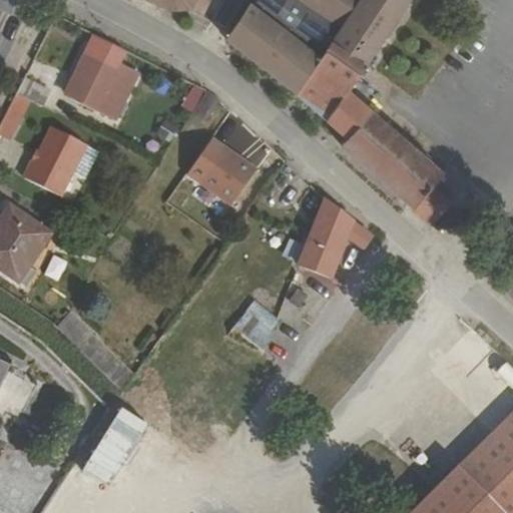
[(152,0),(172,10),(189,8),(205,15),(211,0),(152,0)]
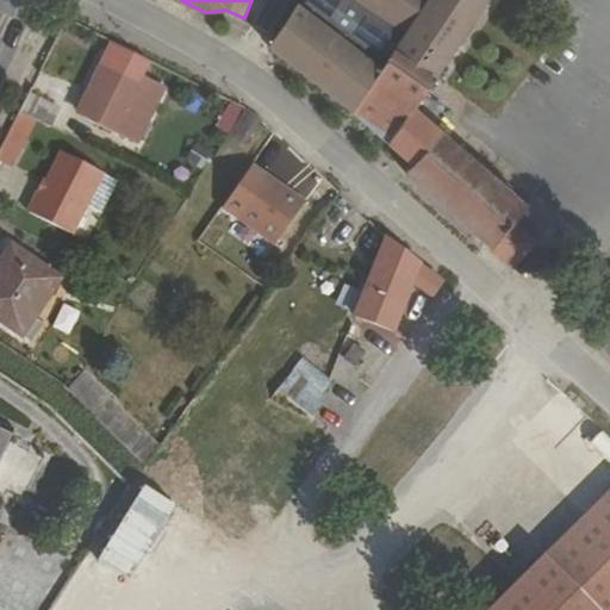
[(414,106),(418,109),(487,0),(304,0),(300,7),(296,5),(267,48),(324,83),(387,139),(414,106)]
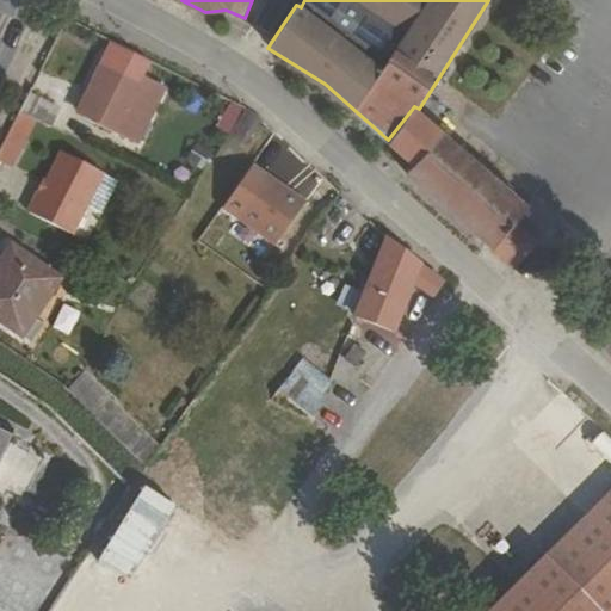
[(82,117),(115,133),(125,109),(139,82),(107,68),(82,117)]
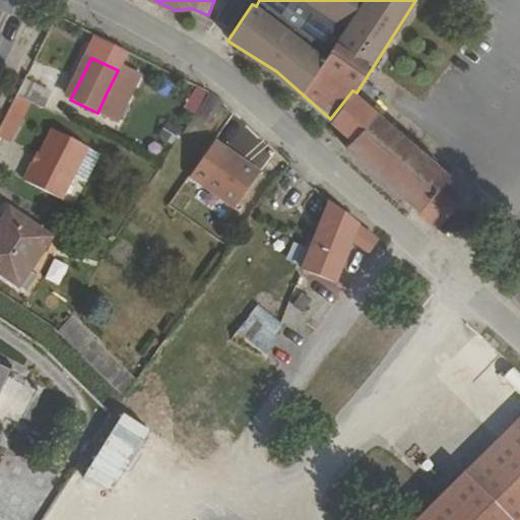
[(52,94),(23,80),(15,94),(29,102),(45,110),(52,94)]
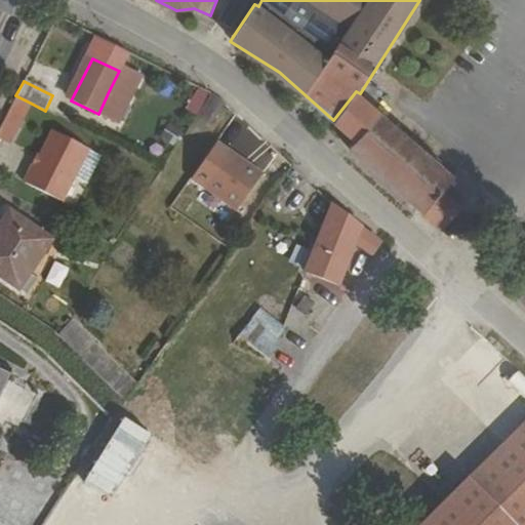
[(198,85),(185,108),(196,115),(209,92),(198,85)]
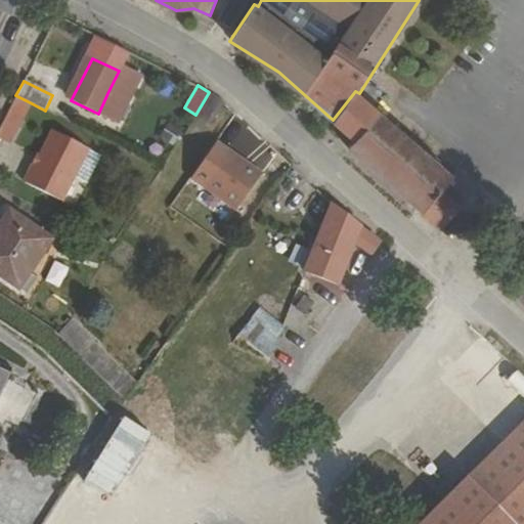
[(209,123),(222,102),(211,91),(195,115),(209,123)]
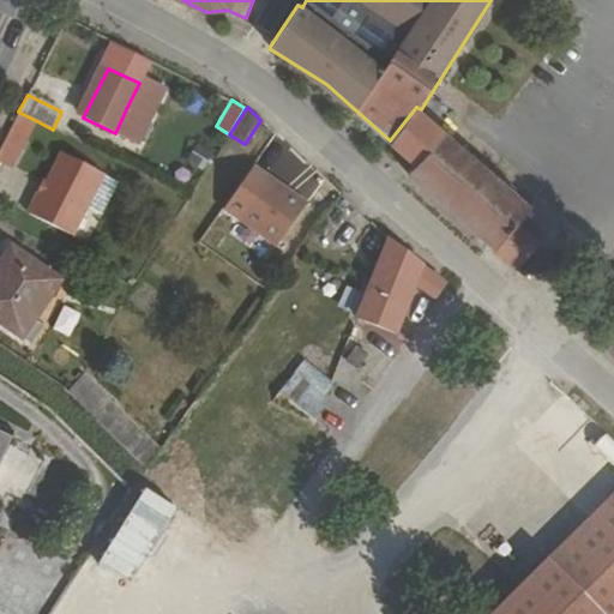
[(405,170),(517,269),(542,241),(521,220),(534,205),(421,109),(416,107),(390,140),(408,157),(405,170)]
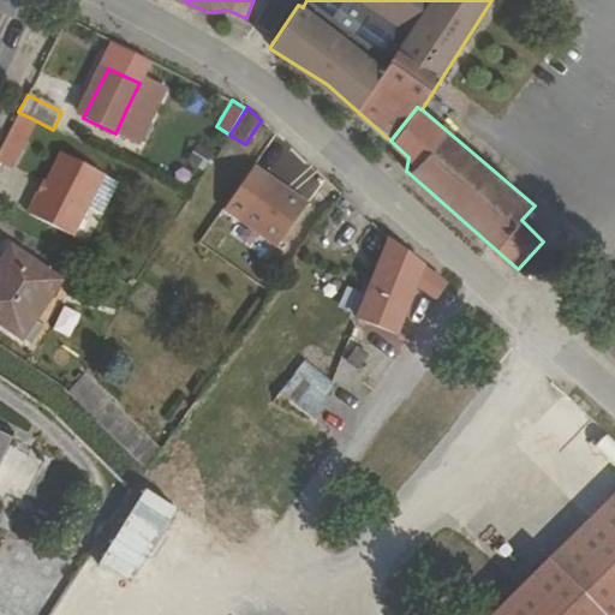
[(126,109),(115,133),(127,138),(138,115),(126,109)]
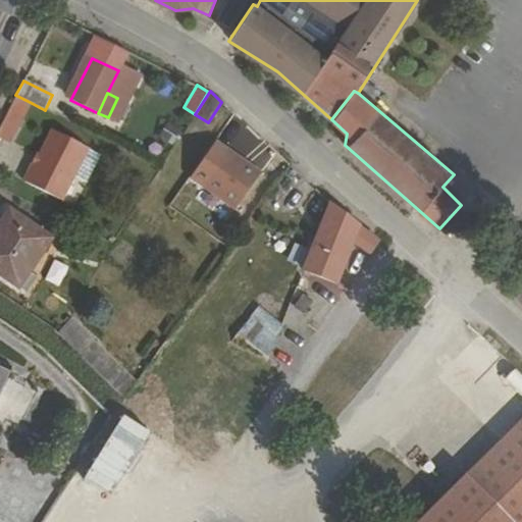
[(15,95),(0,124),(0,137),(9,142),(30,102),(15,95)]
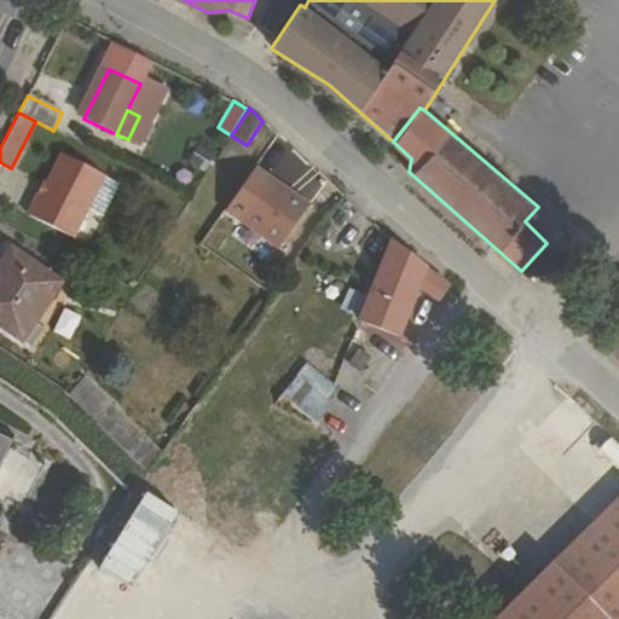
[(71,235),(105,174),(63,154),(48,183),(50,185),(45,197),(40,195),(29,213),(71,235)]
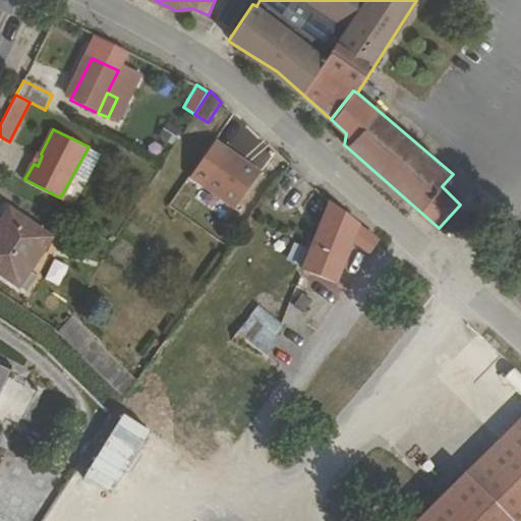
[(225,146),(197,187),(233,210),(261,169),(225,146)]
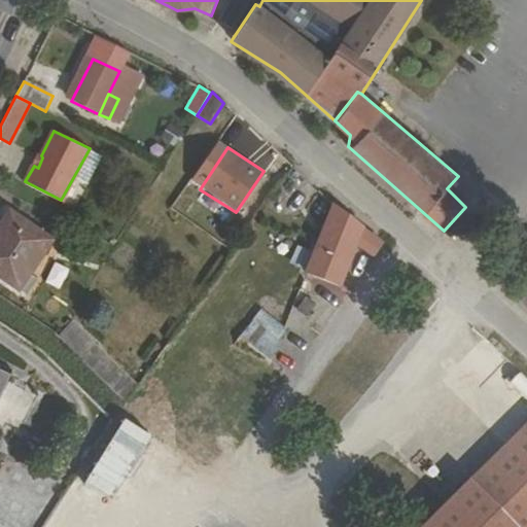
[(373,256),(382,243),(335,203),(307,273),(341,286),(354,245),(373,256)]
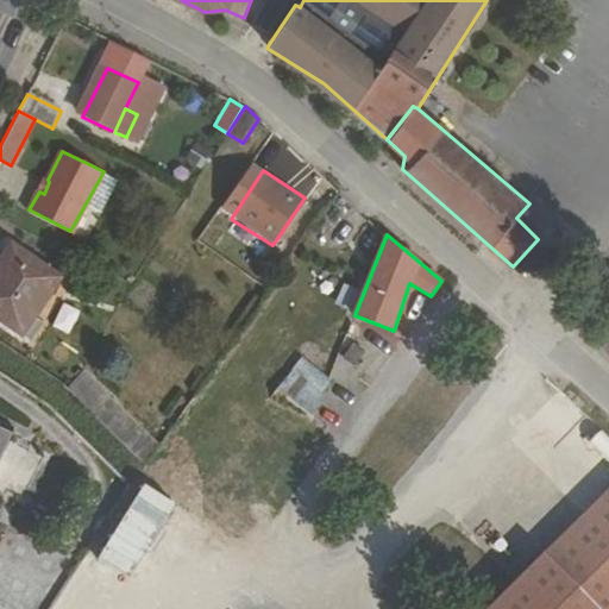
[(61,280),(11,246),(0,261),(0,321),(22,336),(61,280)]
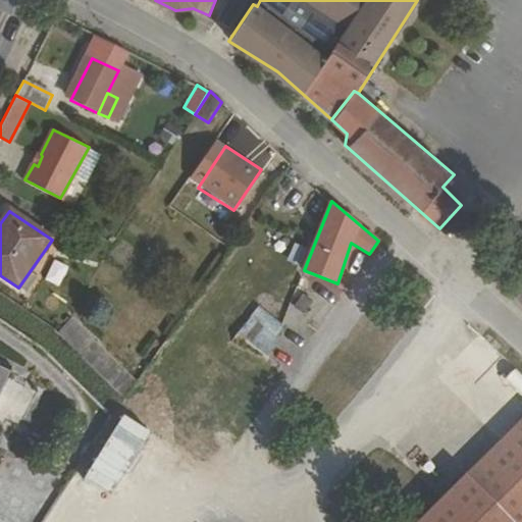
[(311,302),(304,296),(296,309),(303,314),(311,302)]
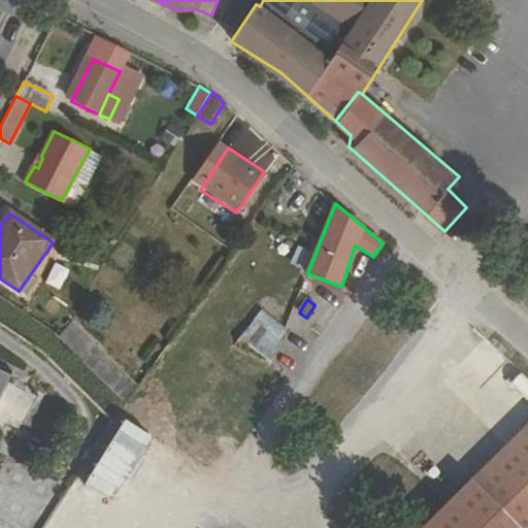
[(246,315),(234,330),(241,337),(272,363),(285,347),(246,315)]
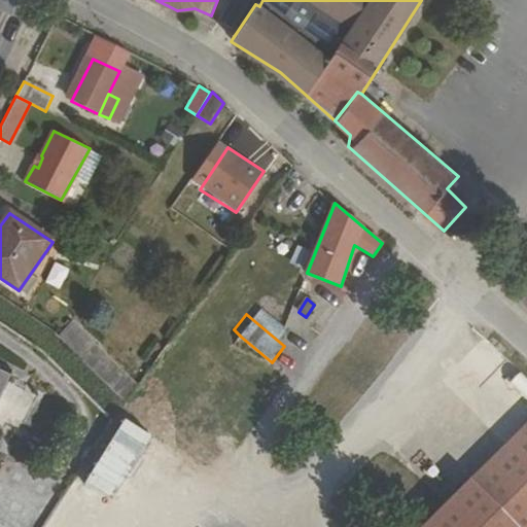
[(55,339),(121,397),(136,381),(69,322),(55,339)]
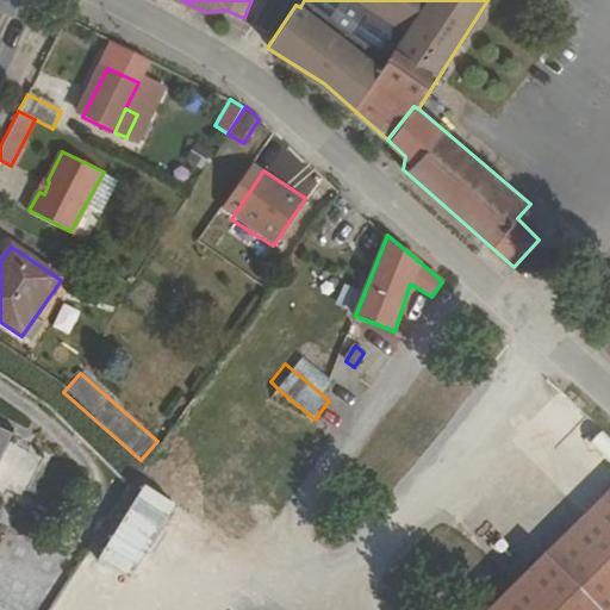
[(609,441),(598,431),(589,442),(609,461),(609,441)]
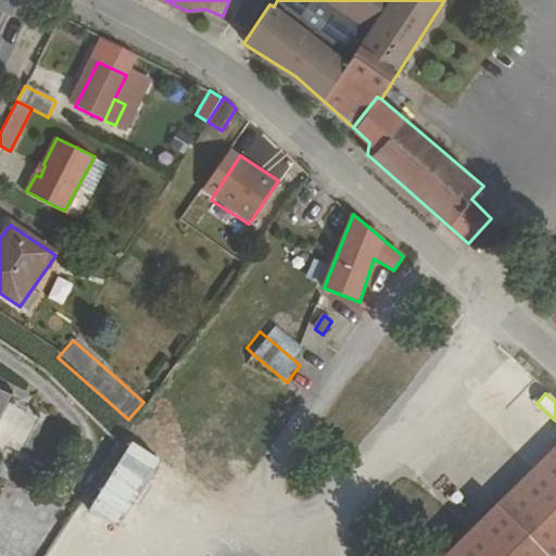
[(10,399),(0,417),(0,445),(16,454),(37,413),(10,399)]
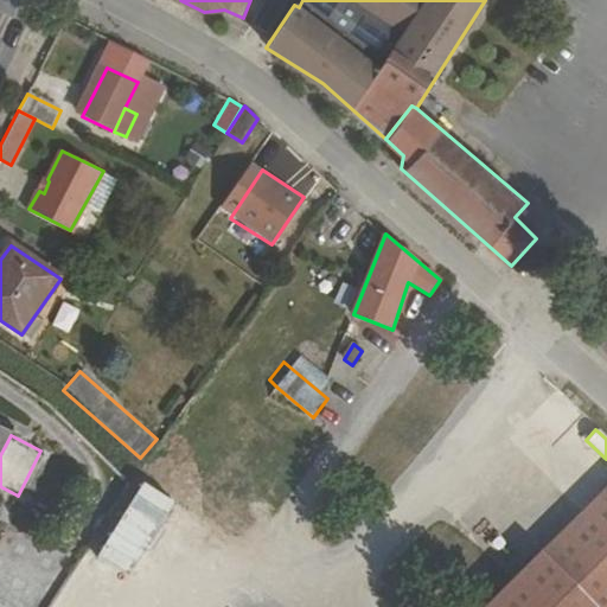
[(606,606),(606,490),(491,606),(606,606)]
